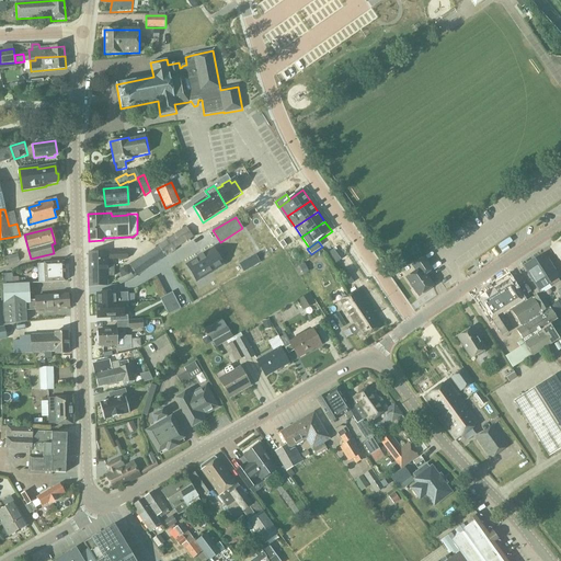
[(560,241),(551,248),(560,262),(560,241)]
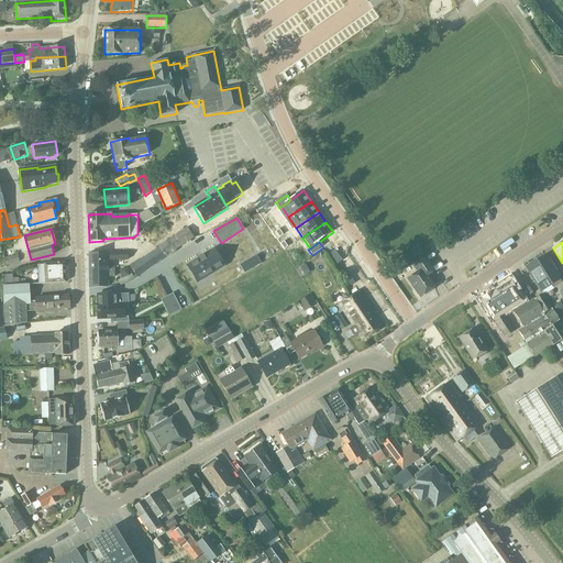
[(222,253),(225,260),(235,255),(231,249),(222,253)]
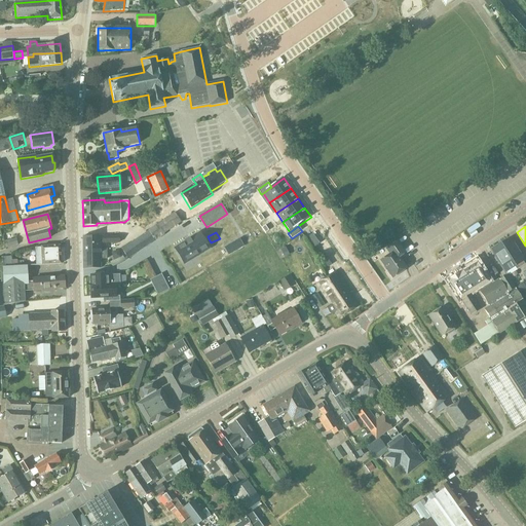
[(128,258),(152,243),(146,233),(126,246),(126,245),(121,248),(128,258)]
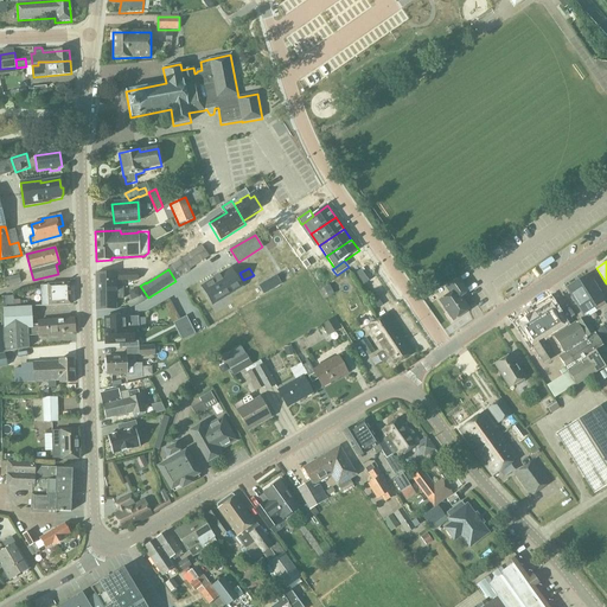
[(213,280),(203,287),(213,305),(241,287),(231,270),(219,276),(219,278),(215,281),(215,280),(213,280)]
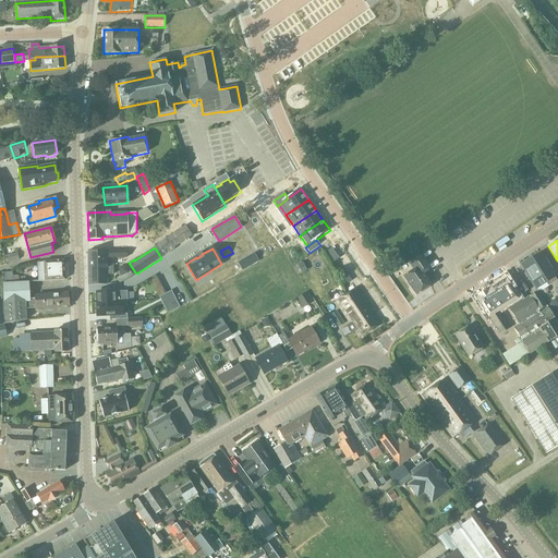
[(326,253),(334,263),(339,259),(332,249),(326,253)]
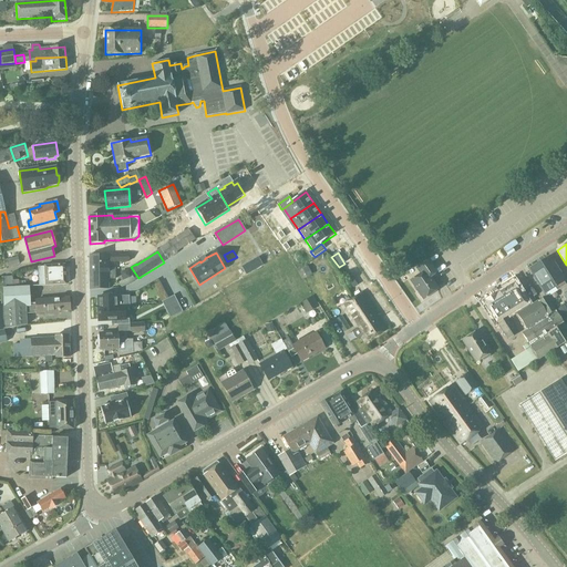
[(115,269),(107,269),(107,256),(89,256),(90,290),(109,289),(107,280),(115,279),(115,269)]
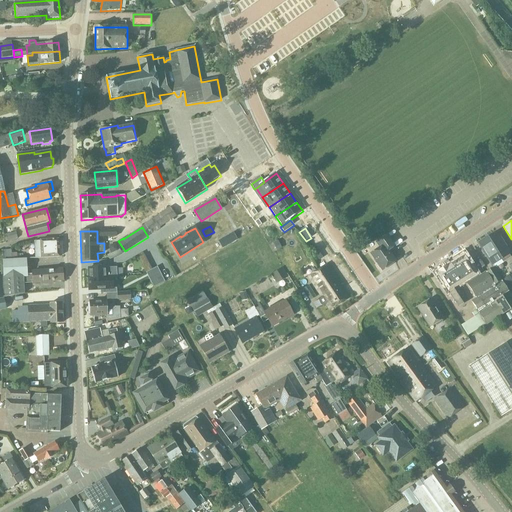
[(238,240),(233,232),(226,237),(230,244),(238,240)]
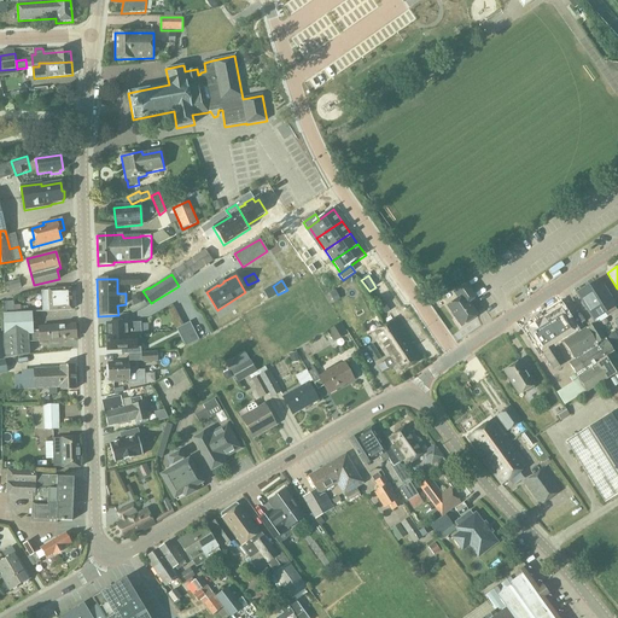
[(614,307),(598,280),(577,293),(594,319),(605,313),(607,315),(614,310),(613,308),(614,307)]
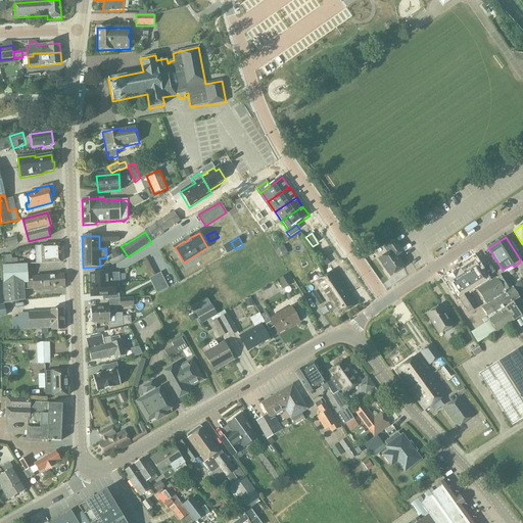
[(18,244),(16,238),(4,241),(6,247),(18,244)]
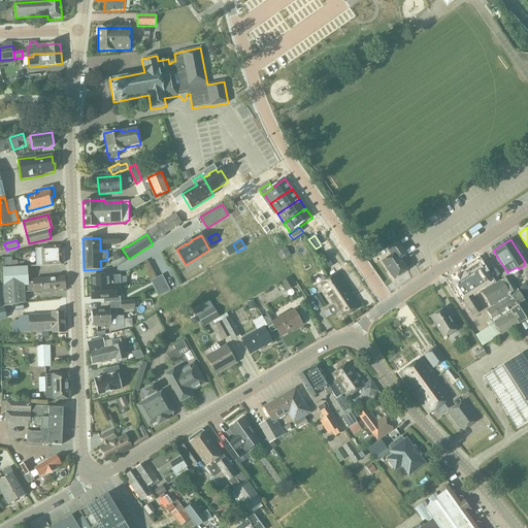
[(304,263),(315,259),(306,240),(296,244),(304,263)]
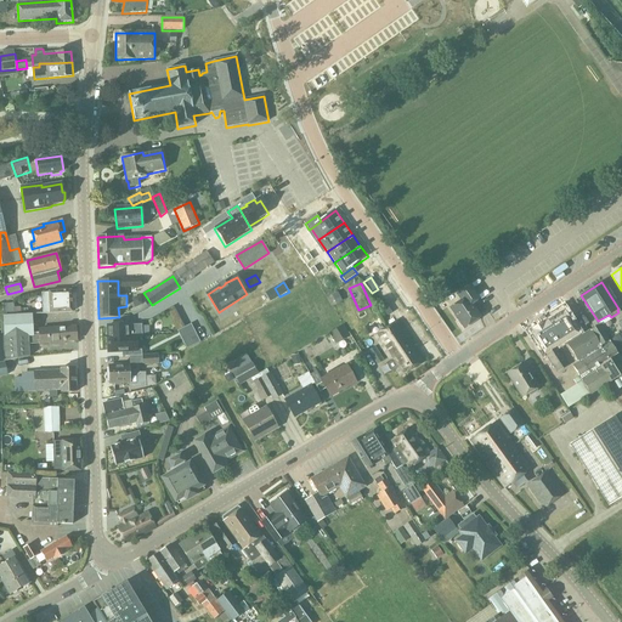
[(378,293),(383,299),(394,293),(390,286),(378,293)]
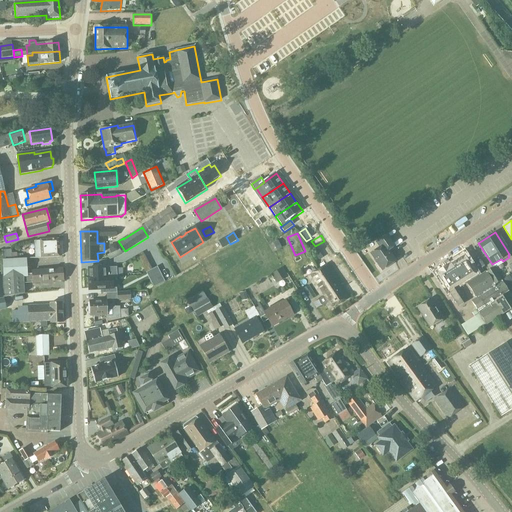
[(382,269),(383,270),(396,261),(389,250),(395,246),(387,235),(377,242),(380,247),(371,253),(377,263),(377,265),(379,268),(382,269)]
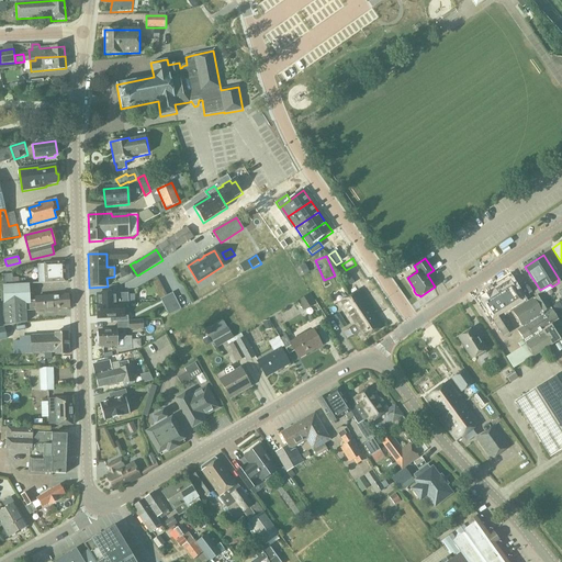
[(38,283),(44,283),(65,282),(64,262),(43,263),(44,265),(37,265),(38,283)]
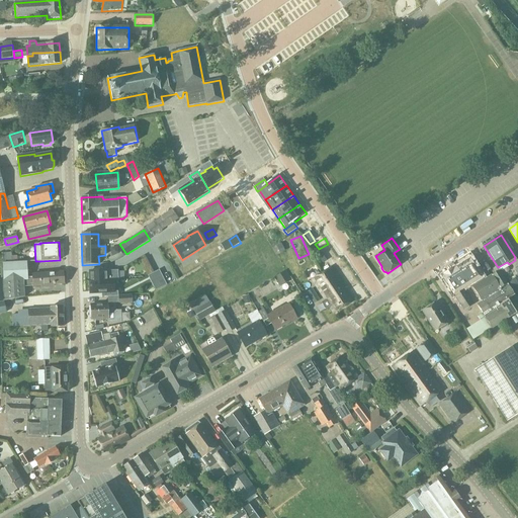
[(280,254),(285,251),(281,244),(276,247),(280,254)]
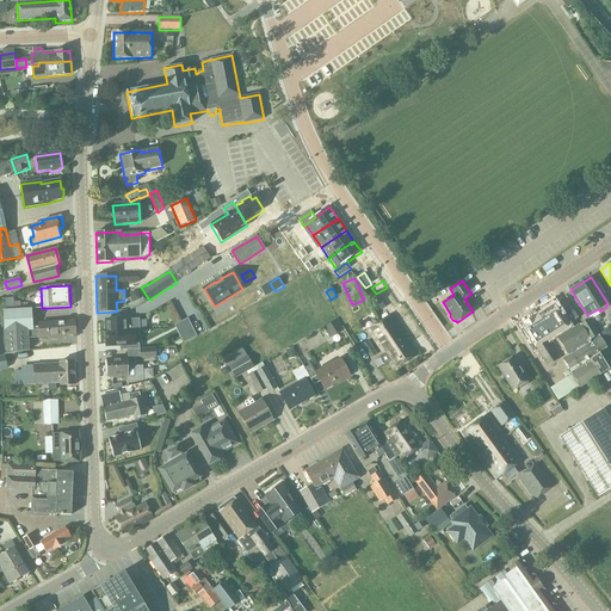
[(2,310),(20,309),(20,302),(13,302),(13,298),(4,298),(4,302),(2,302),(2,310)]
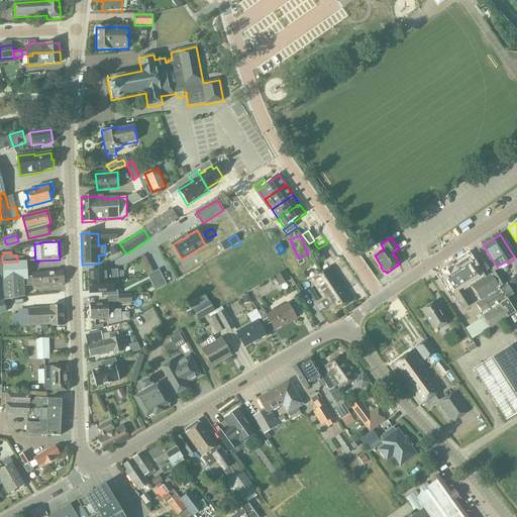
[(2,263),(2,255),(0,255),(0,269),(3,269),(3,280),(4,297),(4,301),(25,297),(24,287),(33,286),(40,285),(41,287),(47,287),(46,285),(64,283),(63,272),(32,275),(32,278),(28,278),(27,262),(17,262),(2,263)]
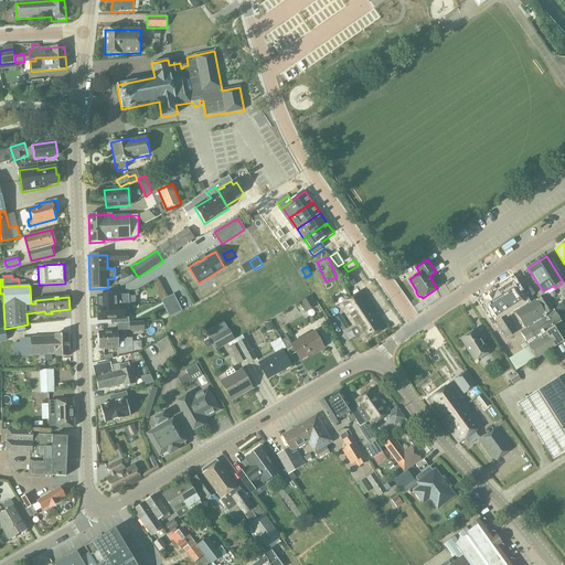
[(364,291),(377,312),(392,302),(377,281),(364,291)]
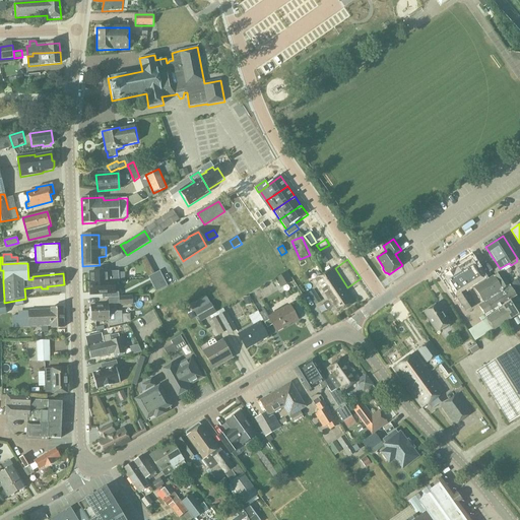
[(443,277),(455,296),(482,278),(470,259),(443,277)]
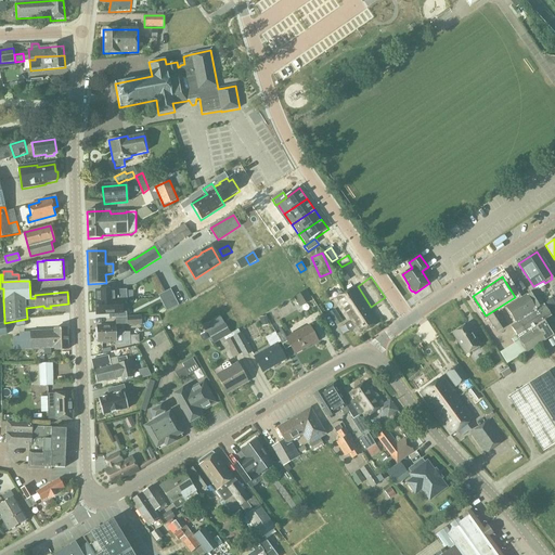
[(355,286),(344,293),(356,310),(353,311),(356,313),(353,315),(356,319),(363,332),(378,322),(355,286)]
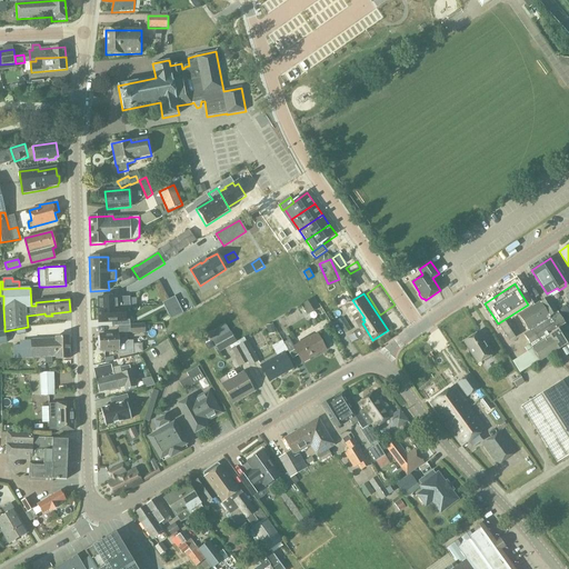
[(99,309),(98,309),(98,310),(111,309),(125,309),(130,308),(130,302),(130,297),(123,298),(118,298),(108,298),(99,298),(99,303),(99,309)]
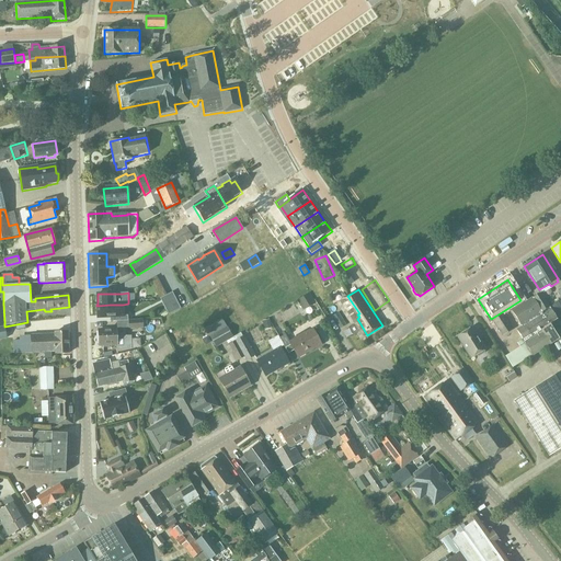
[(560,338),(560,325),(558,321),(550,308),(542,296),(540,293),(533,298),(535,300),(514,313),(523,327),(516,330),(525,343),(505,355),(512,367),(531,355),(533,356),(560,338)]
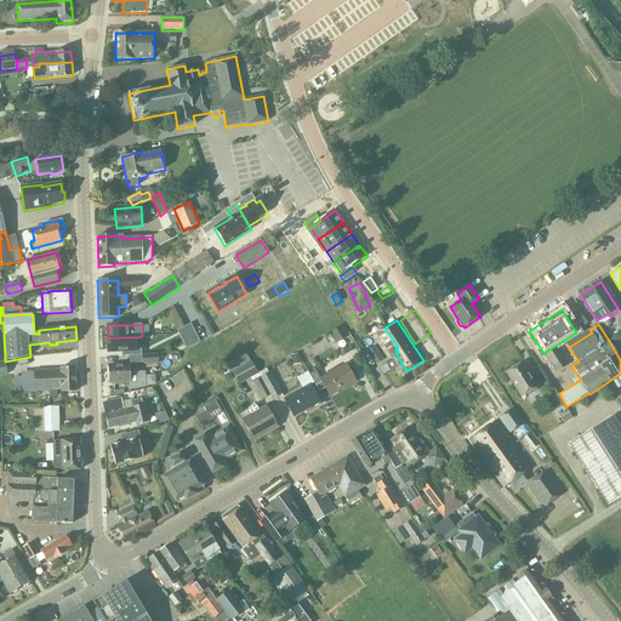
[(349,336),(342,325),(329,332),(336,345),(349,336)]
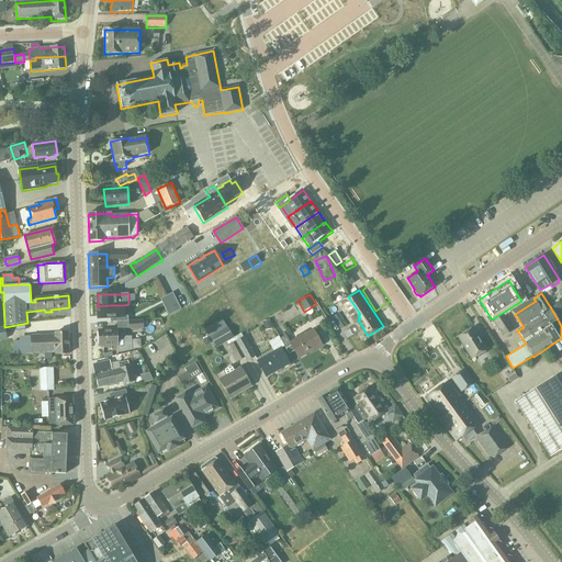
[(175,296),(169,300),(175,313),(181,310),(175,296)]
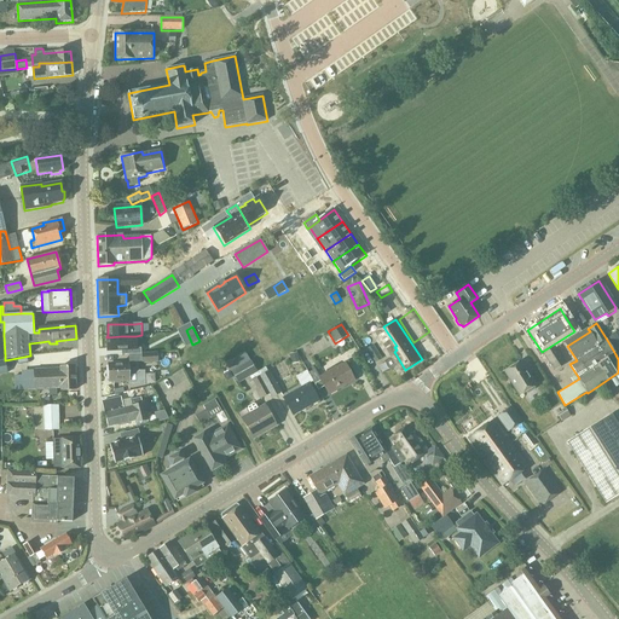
[(383,327),(372,334),(388,359),(385,362),(391,371),(394,368),(399,375),(405,370),(394,352),(397,350),(394,347),(397,346),(383,327)]
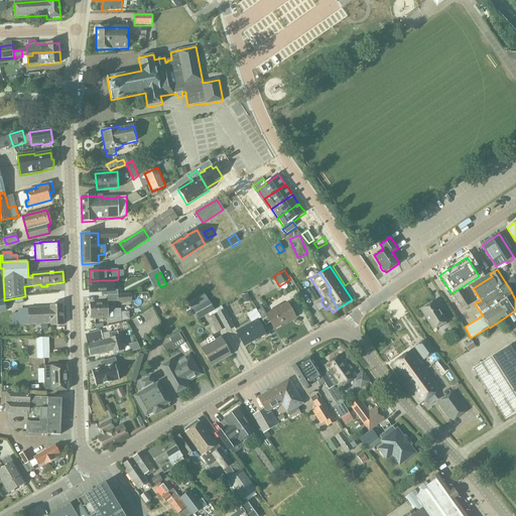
[(101,280),(89,281),(90,286),(90,292),(96,292),(105,291),(106,293),(106,296),(112,295),(118,295),(118,294),(118,292),(118,290),(116,290),(114,290),(113,285),(113,280),(101,280)]
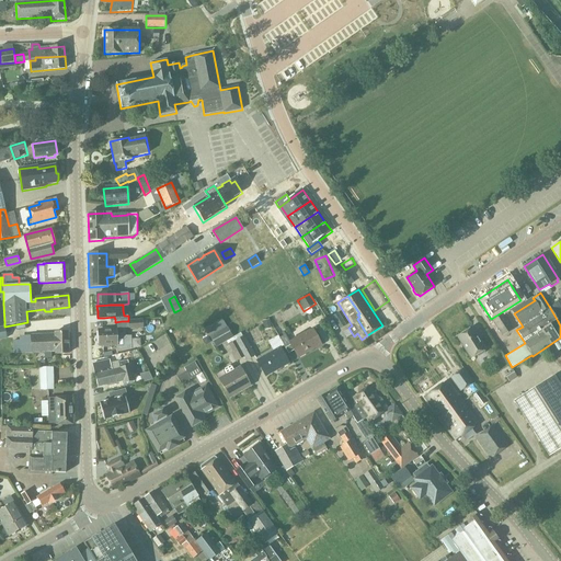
[(332,317),(341,330),(346,325),(339,312),(333,317),(328,309),(321,313),(327,321),(332,317)]
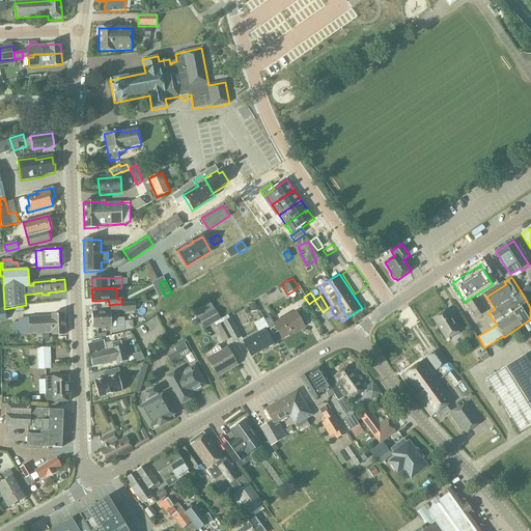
[(475,297),(466,303),(476,318),(485,312),(475,297)]
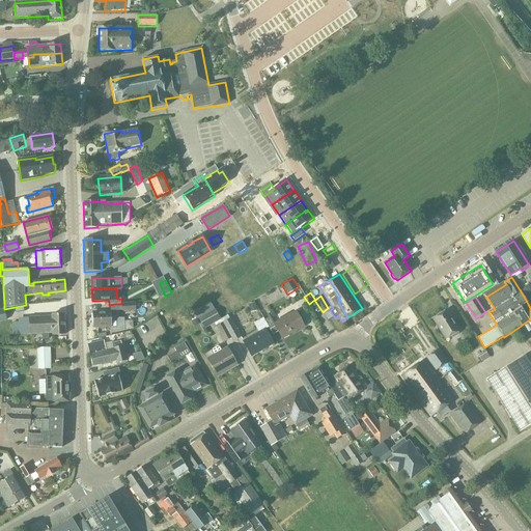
[(121,312),(136,311),(135,303),(121,303),(121,304),(121,312)]
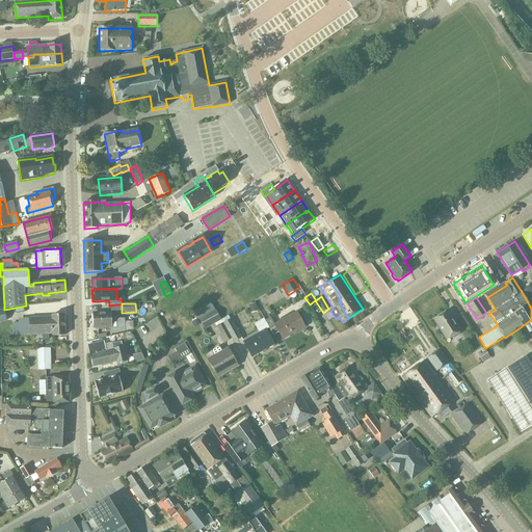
[(198,318),(205,330),(221,320),(215,309),(198,318)]
